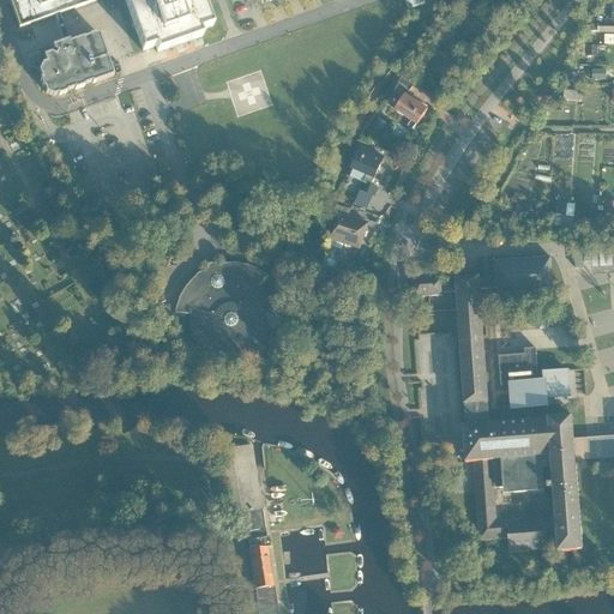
[(6,0),(18,32),(97,5),(95,0),(125,0),(146,56),(158,53),(162,61),(206,47),(205,40),(217,36),(204,0),(6,0)]
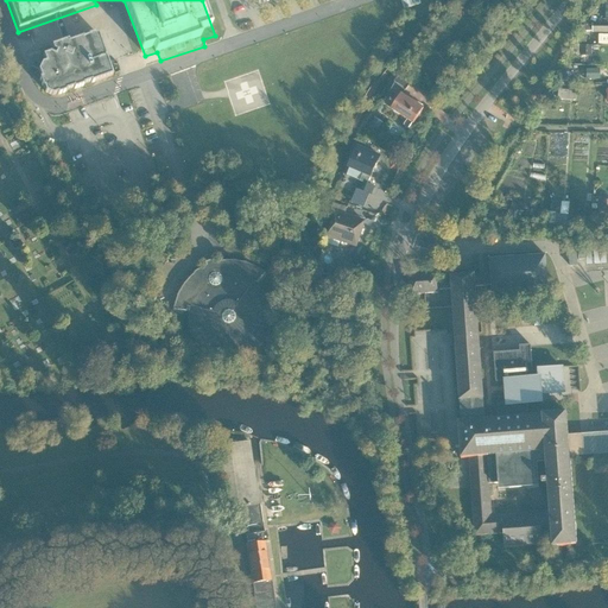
[(419,0),(400,0),(404,11),(422,4),(419,0)]
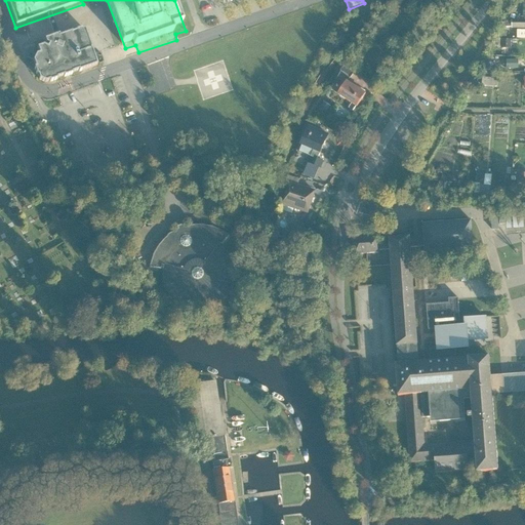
[(509,28),(524,28),(524,16),(509,16),(509,28)]
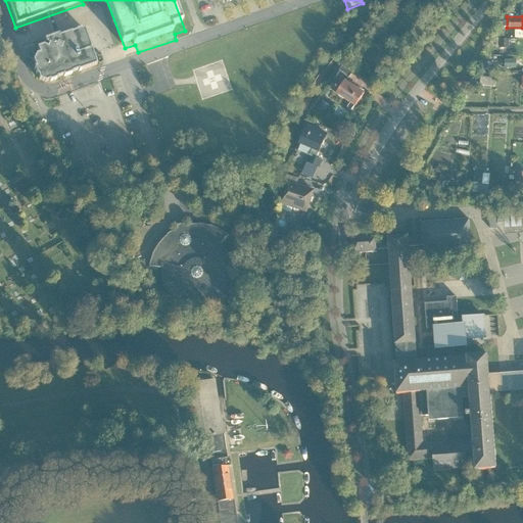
[(64,39),(63,38),(50,42),(51,46),(54,47),(52,51),(47,48),(42,51),(44,56),(41,57),(37,64),(44,82),(52,85),(100,68),(87,31),(64,39)]
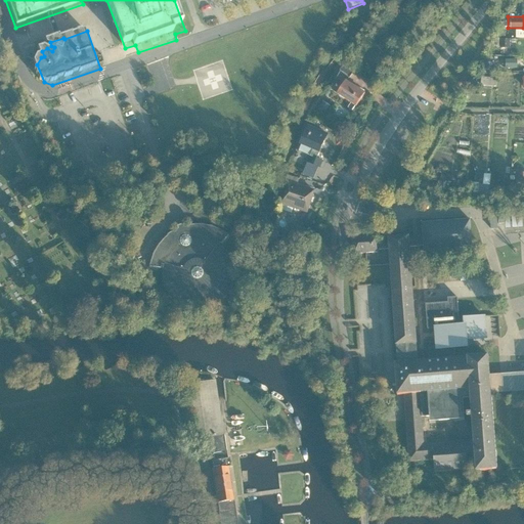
[(500,39),(500,48),(511,47),(510,39),(500,39)]
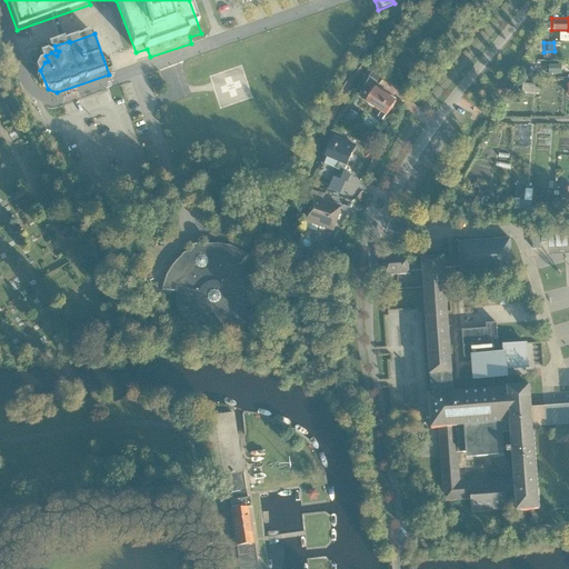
[(522,83),(522,93),(536,93),(537,85),(522,83)]
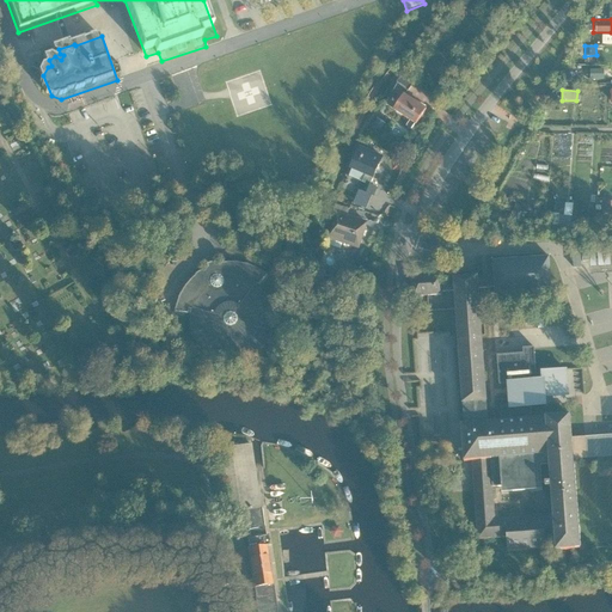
[(426,106),(402,91),(391,108),(415,123),(426,106)]
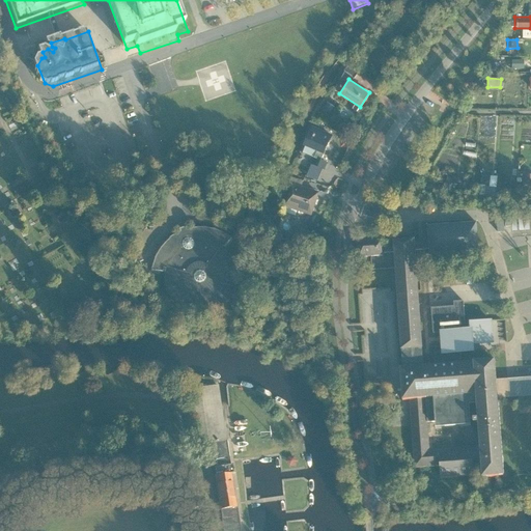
[(331,135),(310,126),(302,145),(323,155),(331,135)]
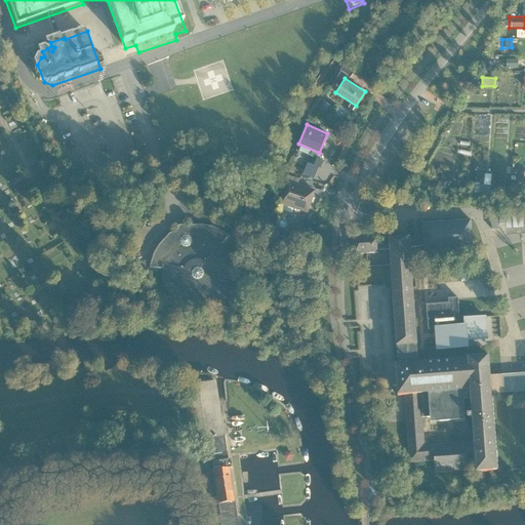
[(441,173),(439,188),(453,191),(455,175),(441,173)]
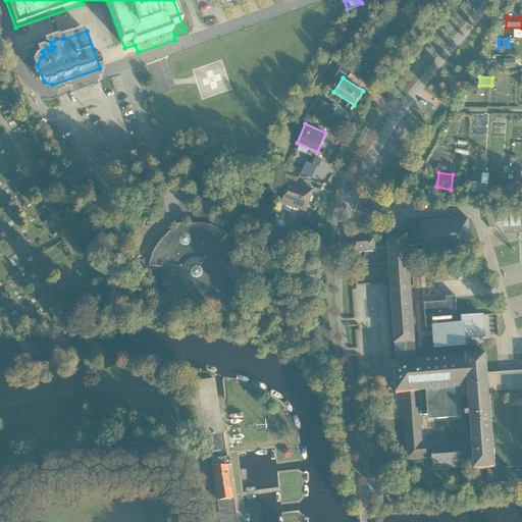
[(472,172),(471,193),(488,193),(488,172),(472,172)]
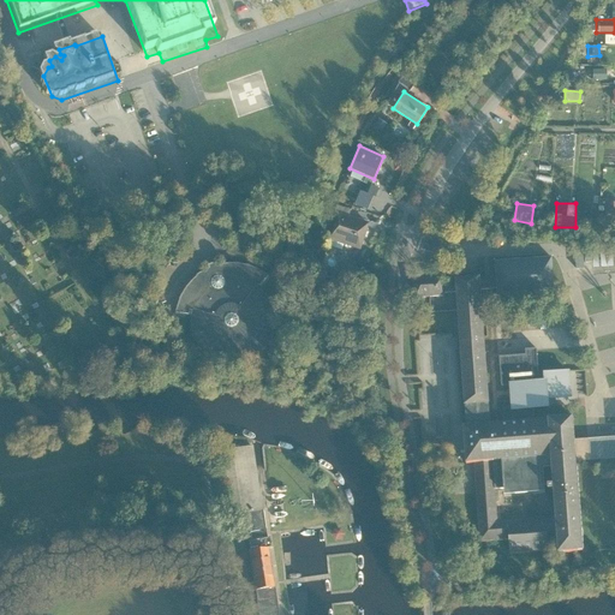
[(579,219),(590,219),(591,204),(580,204),(579,219)]
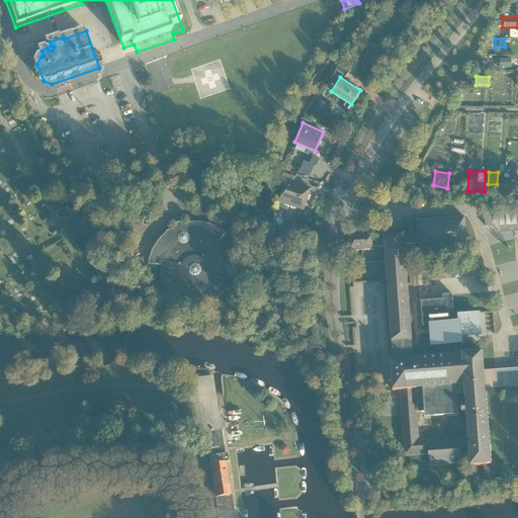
[(312,188),(283,178),(275,201),(304,210),(312,188)]
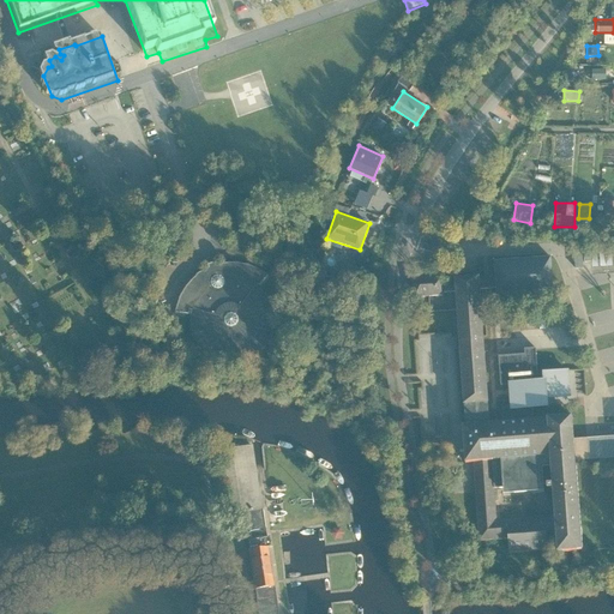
[(613,247),(576,251),(577,271),(613,268),(613,247)]
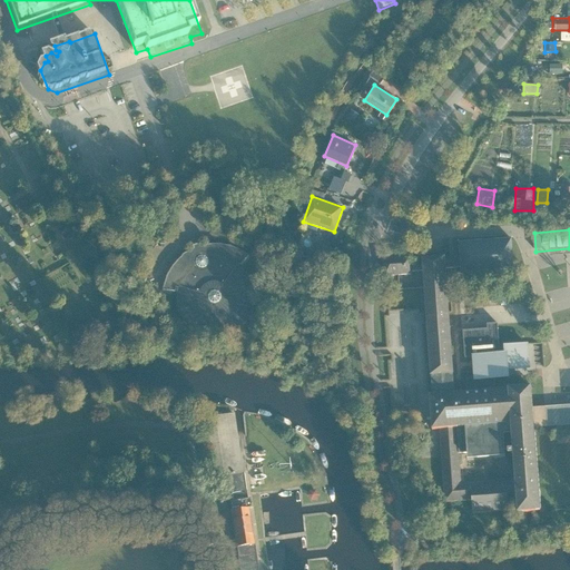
[(569,405),(539,408),(538,385),(495,389),(494,376),(465,379),(467,391),(459,391),(451,271),(462,271),(463,279),(517,276),(514,241),(460,244),(461,262),(455,262),(451,262),(450,258),(423,261),(423,271),(424,287),(425,308),(432,394),(430,394),(431,413),(432,431),(439,430),(444,503),(471,501),(472,513),(508,511),(507,499),(522,498),(523,513),(548,512),(542,429),(569,426),(569,405)]
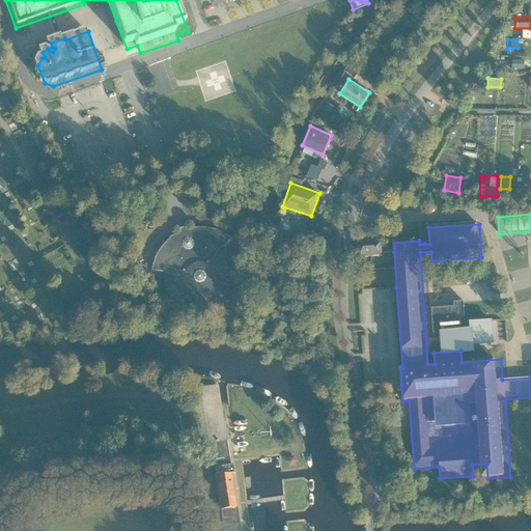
[(180,230),(177,232),(172,235),(167,239),(163,244),(160,247),(156,253),(152,260),(151,267),(150,270),(165,272),(165,274),(165,281),(166,289),(169,296),(174,302),(179,307),(187,310),(194,313),(201,313),(211,312),(218,310),(223,306),(229,301),(233,295),(236,287),(238,280),(238,272),(236,264),(232,257),(228,251),(223,248),(224,246),(225,247),(233,238),(228,233),(222,230),(216,228),(210,227),(202,226),(196,226),(191,227),(187,228),(186,225),(184,226),(180,227),(180,230)]
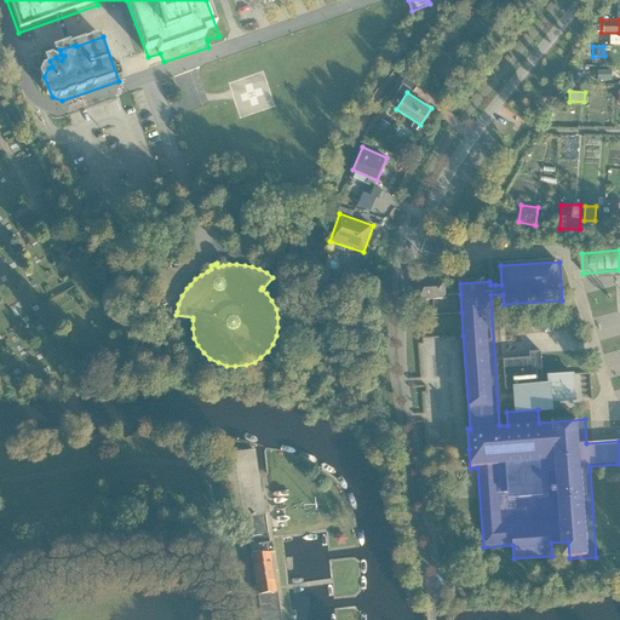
[(417,280),(418,300),(434,300),(435,314),(461,313),(460,294),(451,296),(449,277),(417,280)]
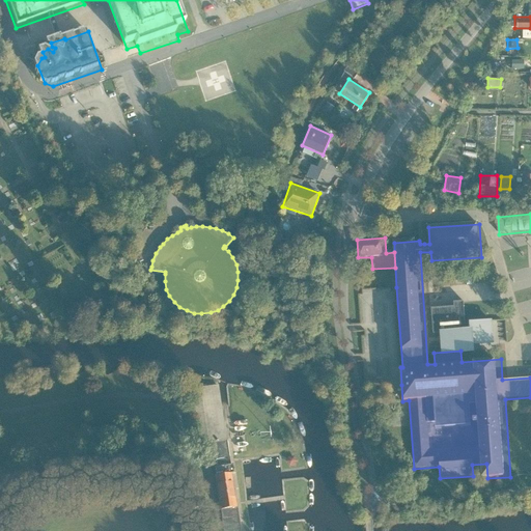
[(226,441),(217,385),(185,390),(195,445),(208,443),(214,476),(230,474),(226,441)]
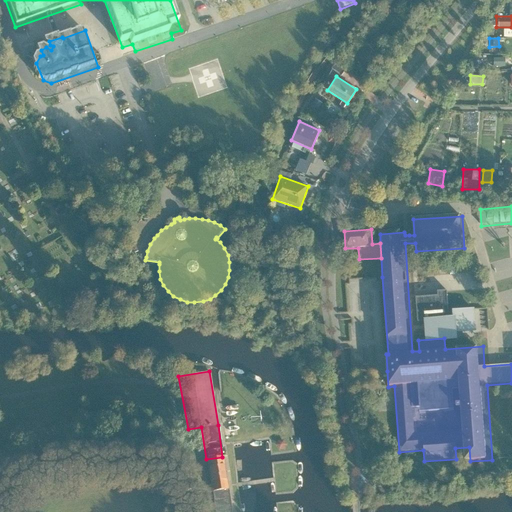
[(227,489),(222,457),(206,459),(211,491),(227,489)]
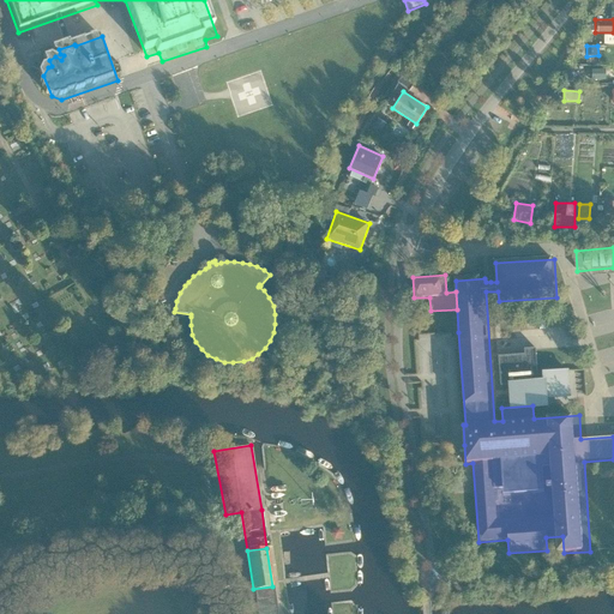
[(276,613),(272,587),(253,589),(256,613),(276,613)]
